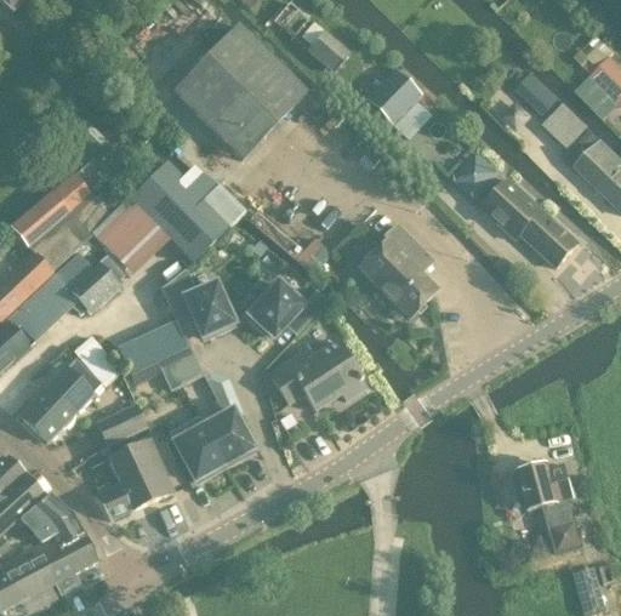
[(0,0),(0,3),(10,12),(22,0),(0,0)]
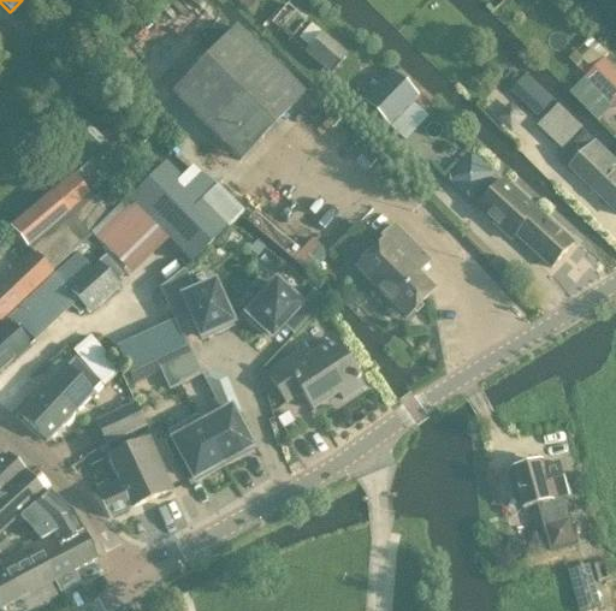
[(345,54),(301,15),(285,33),(330,72),(345,54)]
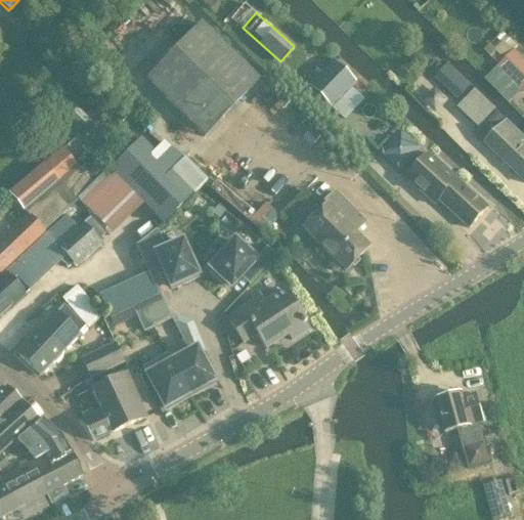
[(204,135),(258,79),(199,23),(144,79),(204,135)]
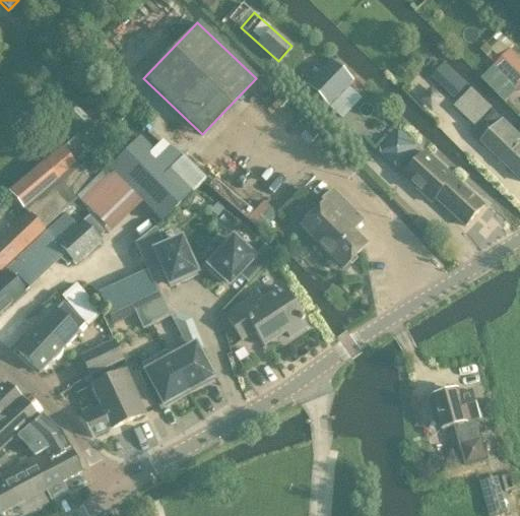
[(518,87),(519,84),(519,56),(511,47),(495,63),(518,87)]
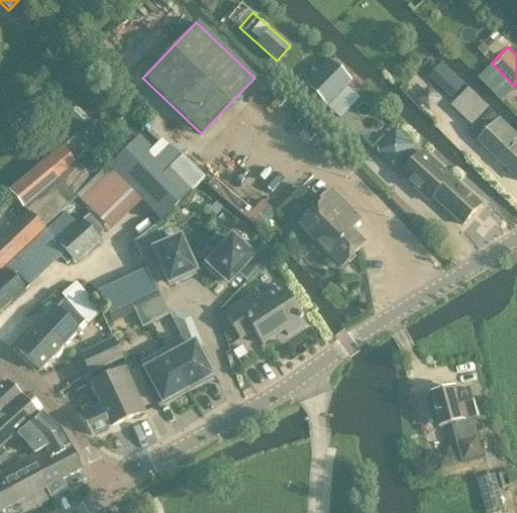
[(329,57),(304,83),(326,104),(351,78),(329,57)]
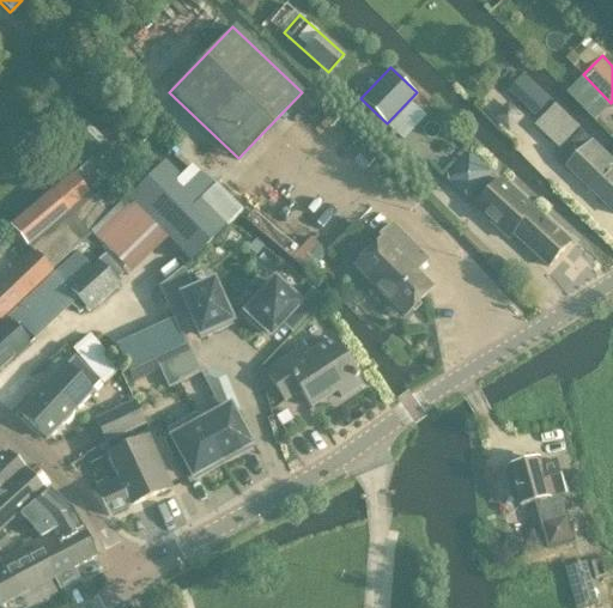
[(519,76),(508,87),(535,114),(551,97),(552,95),(525,70),(523,71),(519,76)]
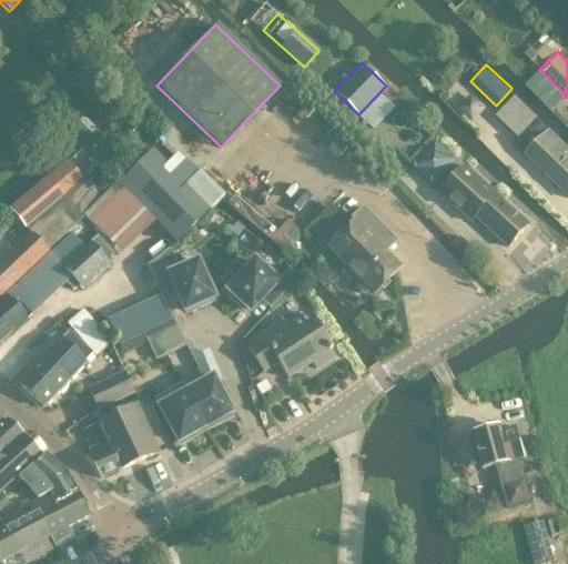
[(371,126),(392,103),(382,93),(359,116),(371,126)]
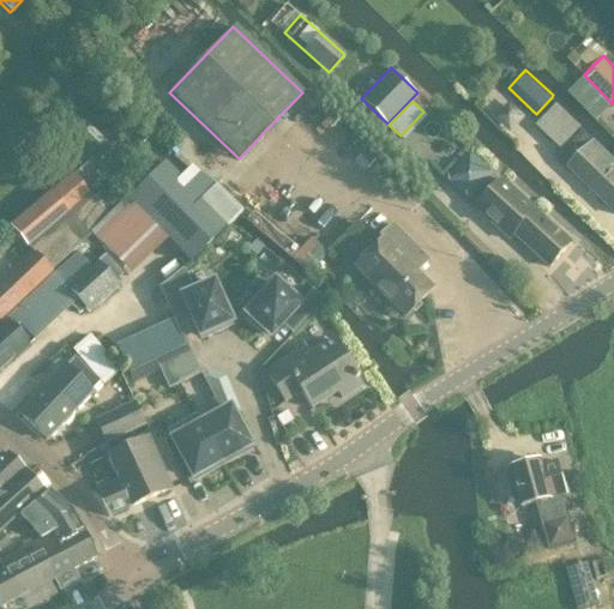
[(560,146),(581,125),(558,103),(537,124),(560,146)]
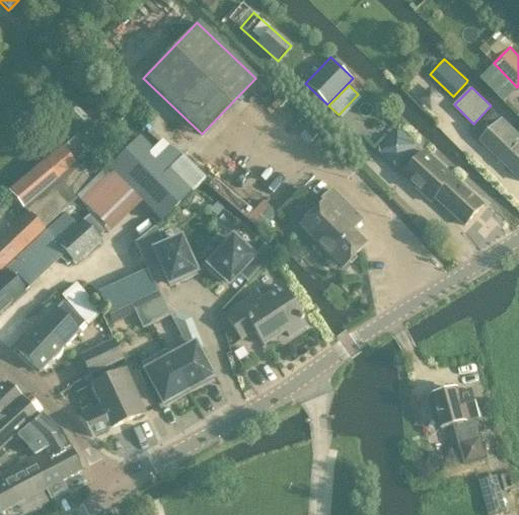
[(518,133),(503,117),(480,140),(498,157),(499,156),(518,175),(518,142),(516,139),(518,135),(518,133)]
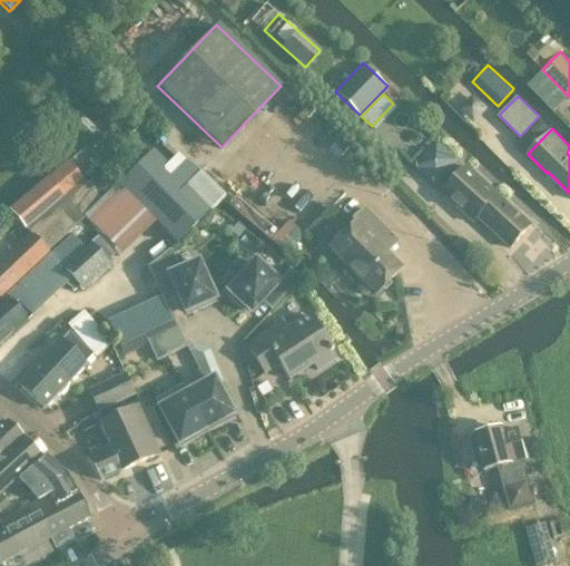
[(414,162),(435,183),(459,159),(436,138),(414,162)]
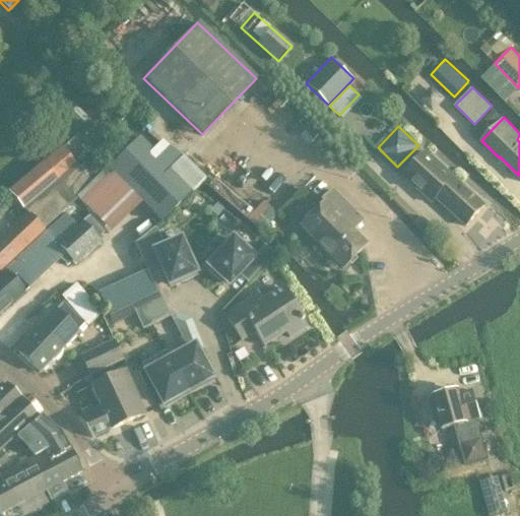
[(110,231),(142,199),(164,219),(203,179),(161,141),(152,151),(138,137),(110,167),(76,196),(110,231)]
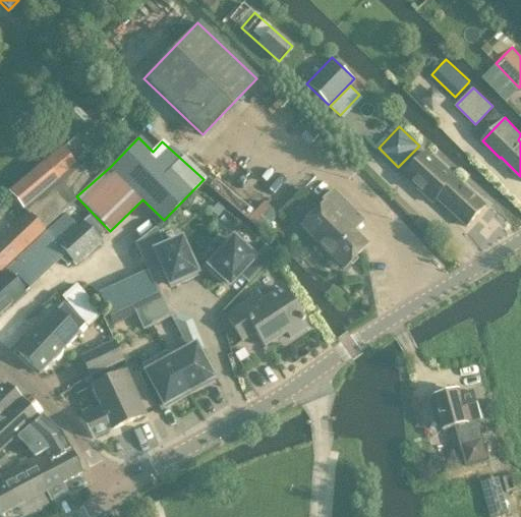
[(43,228),(92,181),(74,163),(61,147),(10,189),(24,206),(27,210),(0,235),(0,269),(44,229),(43,228)]
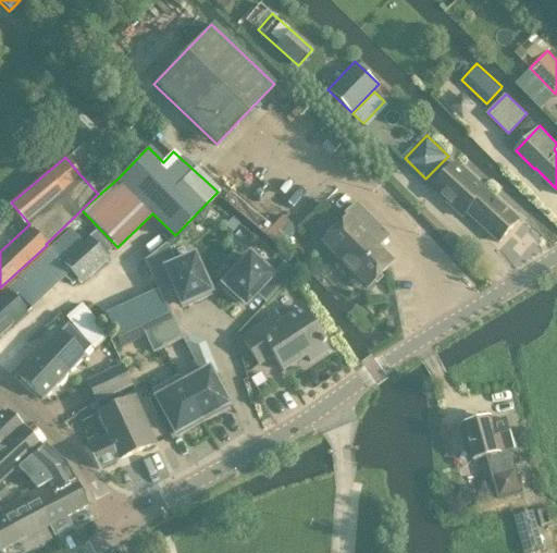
[(519,218),(457,159),(432,186),(462,214),(467,210),(499,240),(519,218)]
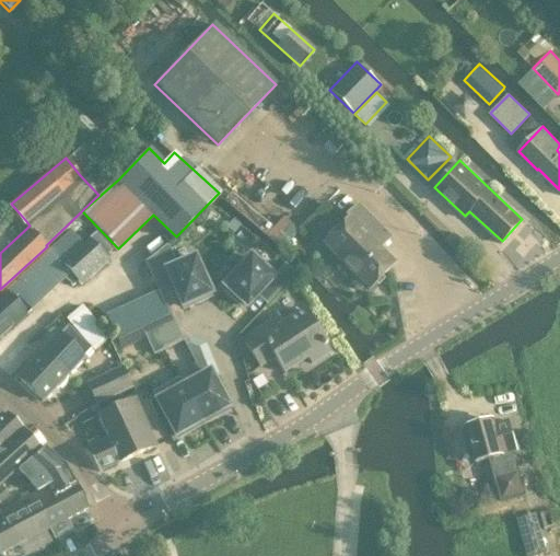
[(324,242),(369,286),(394,259),(371,238),(382,227),(357,201),(345,213),(348,218),(324,242)]
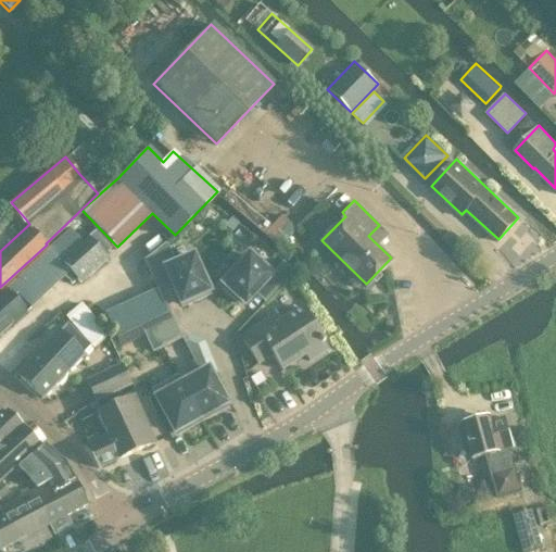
[(68,226),(50,243),(51,246),(62,258),(61,259),(71,268),(65,273),(73,280),(78,276),(80,279),(106,255),(103,252),(112,245),(97,227),(88,235),(89,236),(83,241),(70,228),(68,226)]
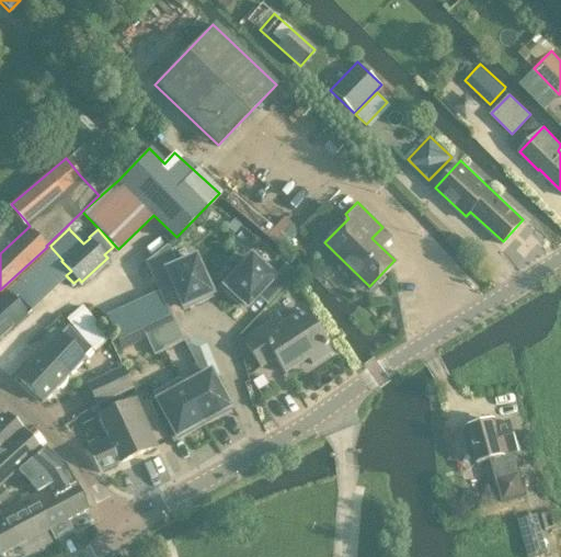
[(23,272),(0,292),(0,333),(24,314),(66,275),(71,271),(61,261),(63,260),(52,248),(50,246),(32,263),(23,272)]
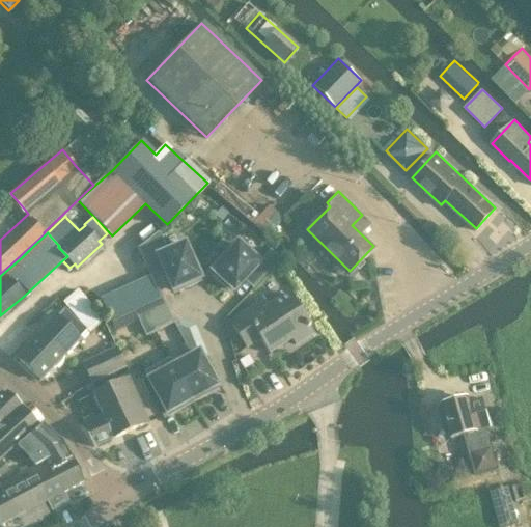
[(136,246),(148,274),(151,275),(164,270),(172,287),(198,276),(183,242),(157,253),(149,237),(136,246)]
